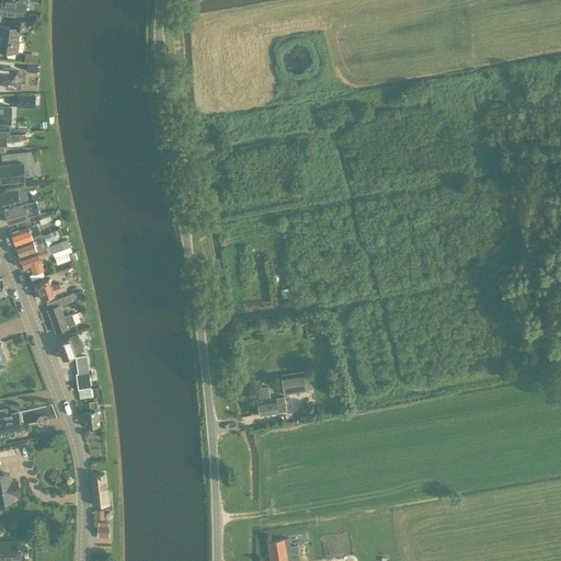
[(7,0),(1,0),(0,9),(0,13),(13,15),(23,16),(24,2),(29,3),(27,0),(15,0),(16,1),(7,0)]
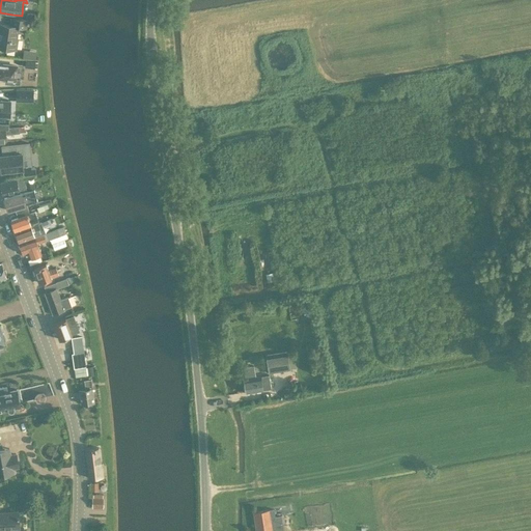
[(0,32),(1,32),(0,36),(0,47),(17,50),(18,38),(17,38),(19,27),(26,28),(27,21),(14,19),(12,26),(0,24),(0,25),(0,32)]
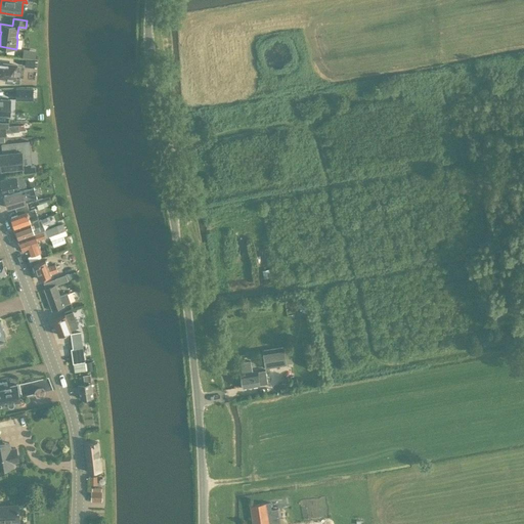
[(0,63),(0,77),(5,78),(5,82),(13,83),(20,84),(23,68),(16,67),(16,66),(0,63)]
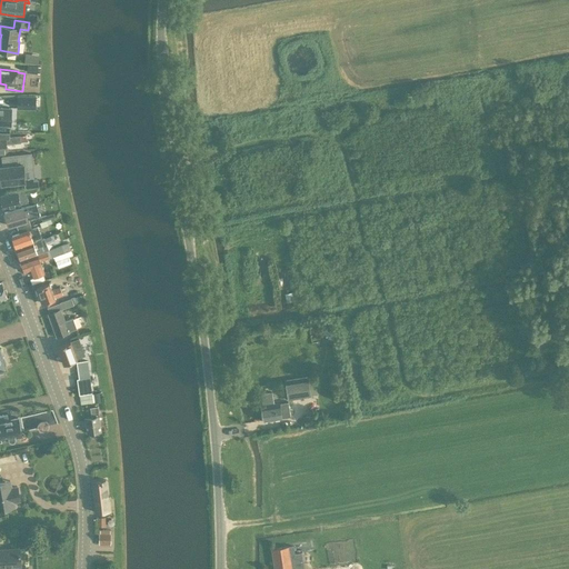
[(18,97),(18,108),(36,109),(36,97),(18,97)]
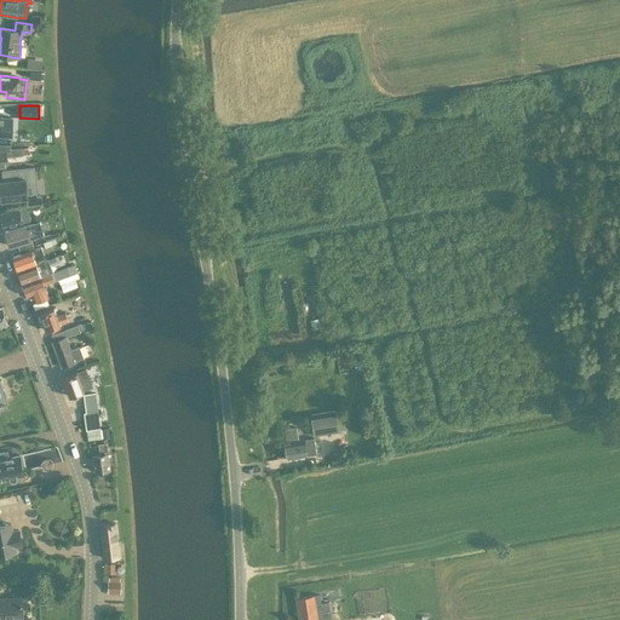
[(12,118),(0,116),(0,136),(11,136),(12,118)]
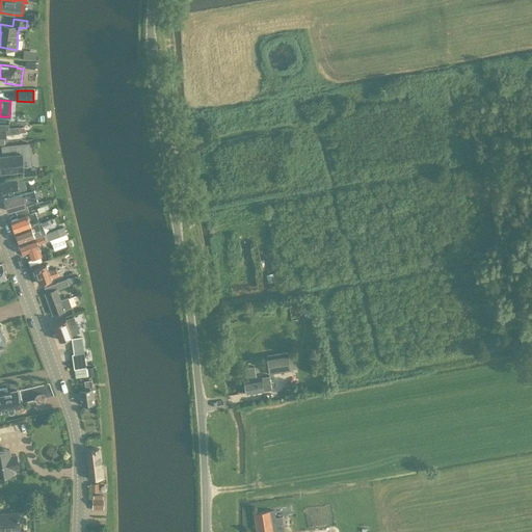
[(25,132),(24,127),(19,127),(9,128),(8,124),(0,124),(0,142),(6,142),(6,135),(20,133),(25,132)]
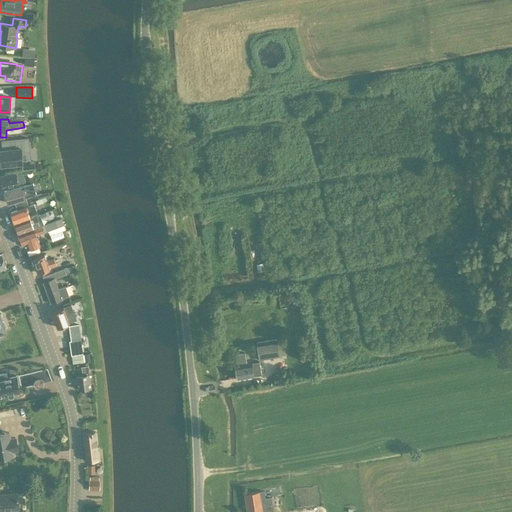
[(0,163),(0,164),(1,166),(9,165),(10,167),(16,166),(16,164),(22,163),(23,163),(21,150),(29,149),(28,138),(2,141),(3,154),(0,154),(0,163)]
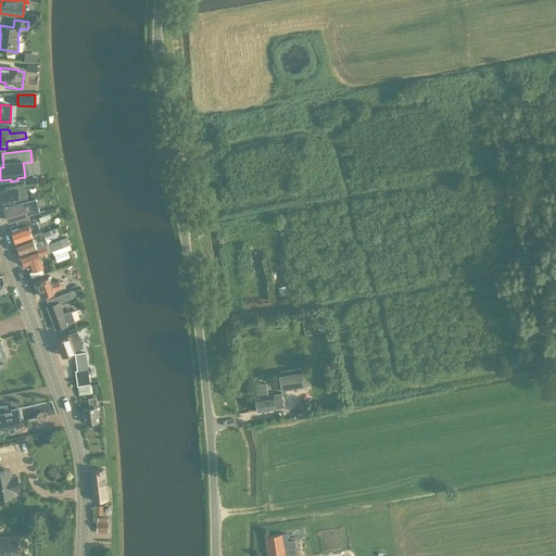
[(25,177),(24,177),(24,185),(38,182),(37,176),(34,176),(25,177)]
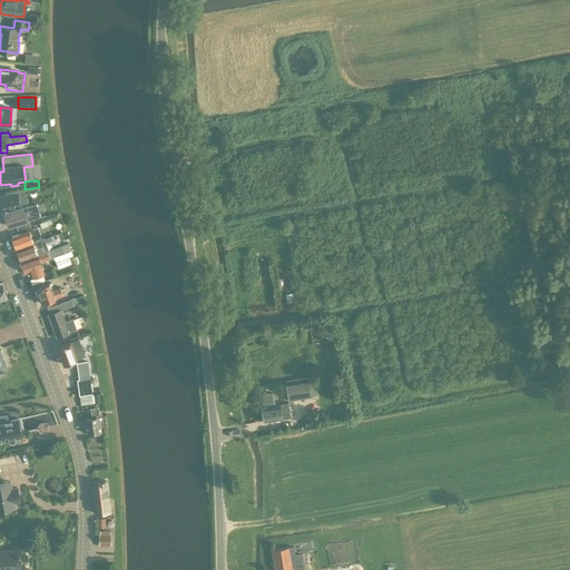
[(18,193),(0,197),(3,209),(28,203),(26,192),(18,193)]
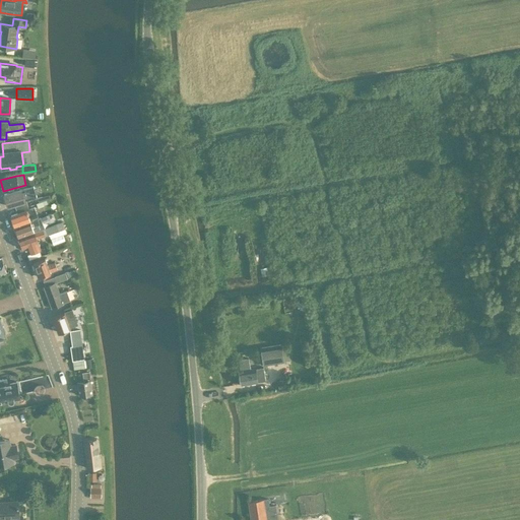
[(22,189),(4,195),(8,206),(14,204),(16,210),(28,206),(26,200),(25,201),(25,200),(38,197),(34,186),(22,190),(22,189)]
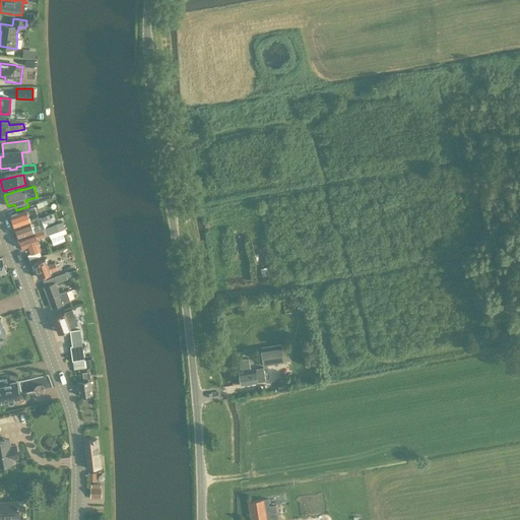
[(17,213),(11,215),(15,226),(30,221),(39,218),(35,207),(29,209),(28,206),(16,210),(17,213)]
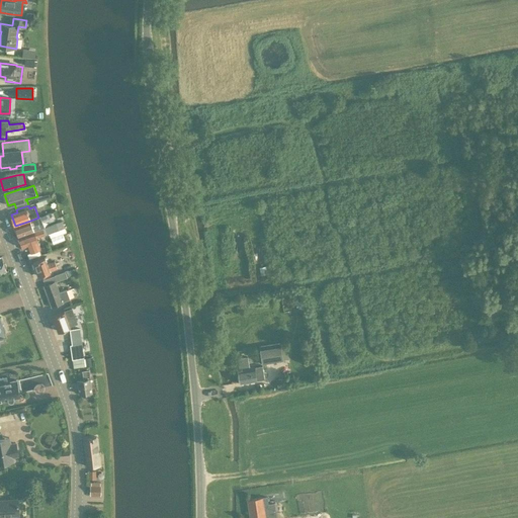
[(30,221),(15,226),(19,237),(34,231),(45,227),(42,223),(40,217),(38,218),(30,221)]
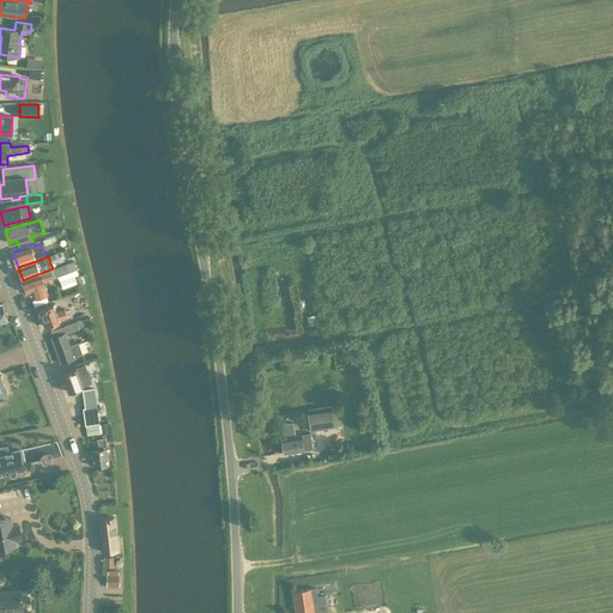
[(41,273),(23,280),(28,293),(32,291),(35,298),(48,293),(44,286),(46,286),(43,281),(54,278),(59,277),(68,272),(74,271),(71,262),(66,265),(50,271),(41,274),(41,273)]
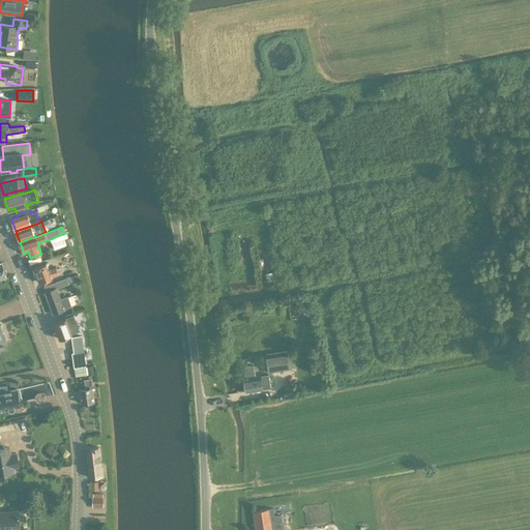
[(46,263),(34,267),(39,283),(52,278),(51,276),(58,274),(56,268),(56,267),(49,270),(46,263)]
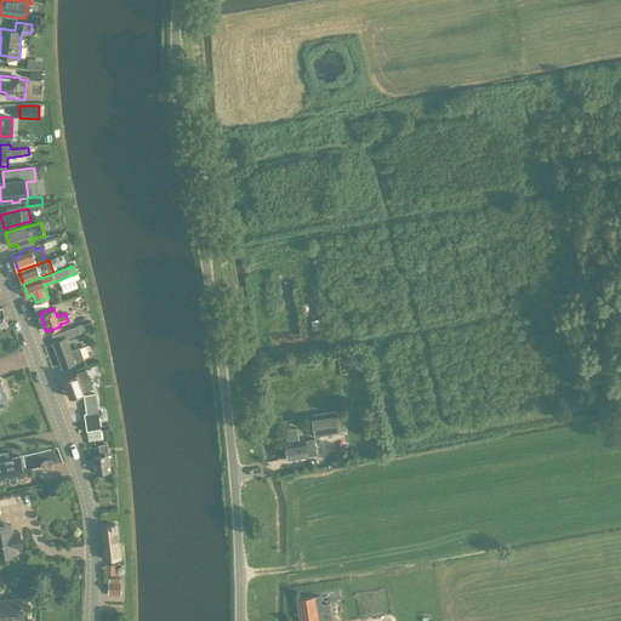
[(323,319),(311,322),(313,330),(325,328),(323,319)]
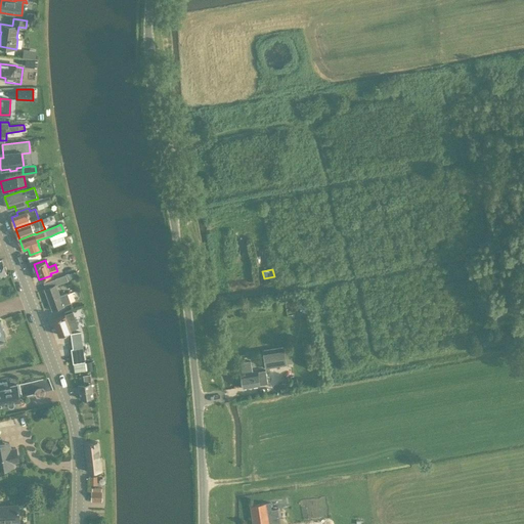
[(52,309),(62,306),(71,303),(68,293),(59,296),(55,286),(68,280),(66,275),(55,279),(44,284),(46,290),(45,290),(52,309)]
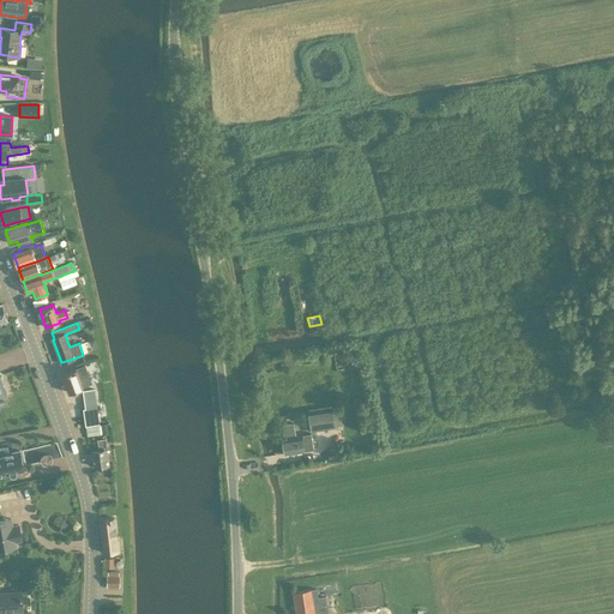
[(85,366),(62,374),(70,393),(83,387),(83,386),(91,384),(85,366)]
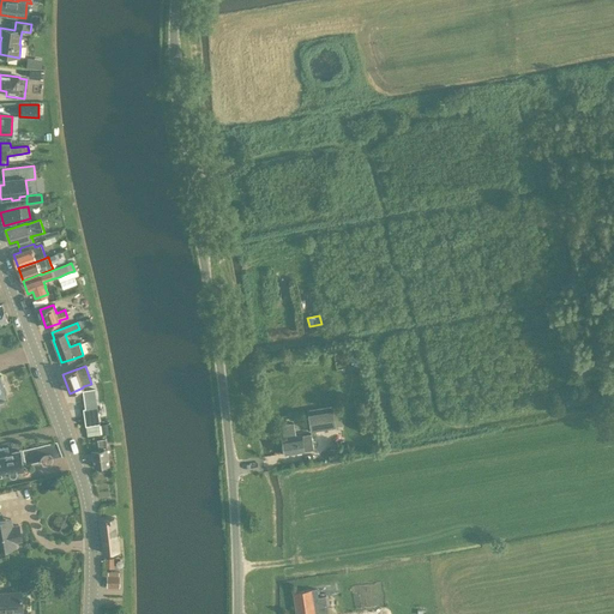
[(94,390),(83,391),(85,409),(83,409),(85,426),(98,425),(94,390)]
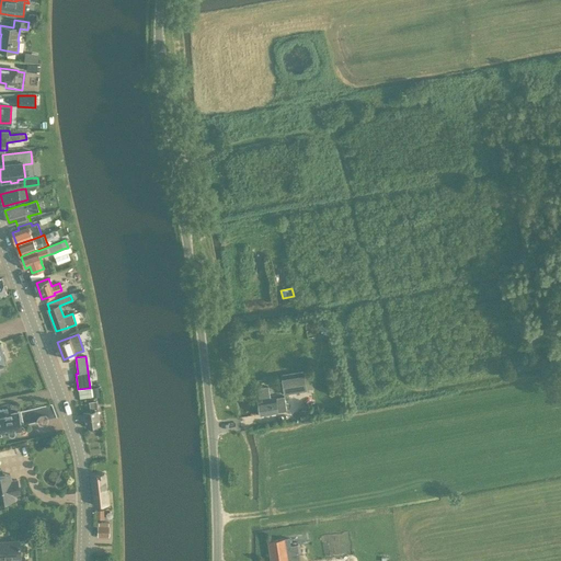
[(285,393),(307,390),(304,371),(282,376),(285,393)]
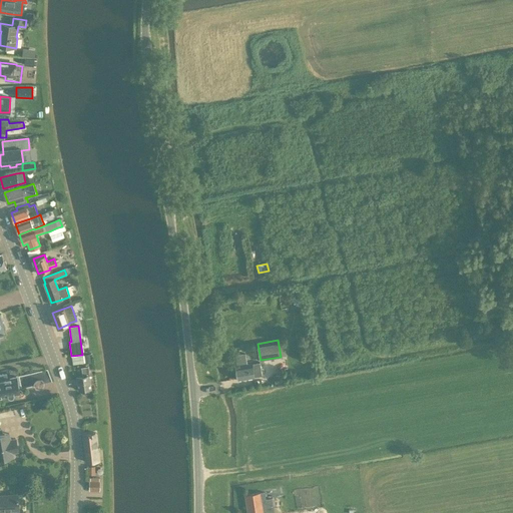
[(83,356),(72,358),(73,365),(84,363),(83,356)]
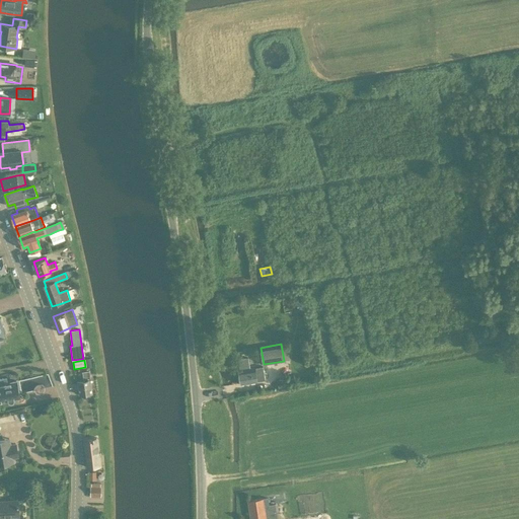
[(266,380),(263,366),(261,367),(238,370),(241,383),(257,381),(266,380)]
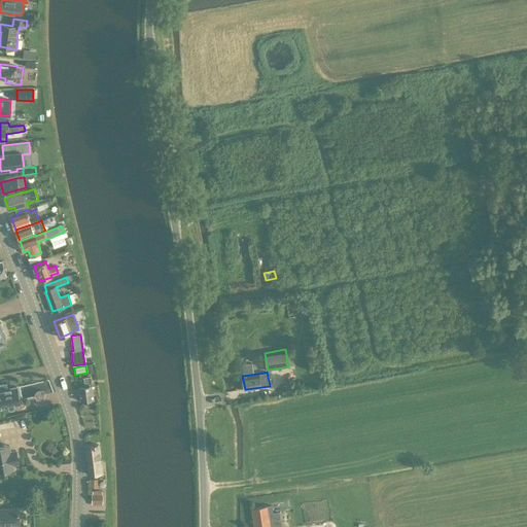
[(86,386),(78,387),(80,400),(94,398),(91,377),(85,378),(86,386)]
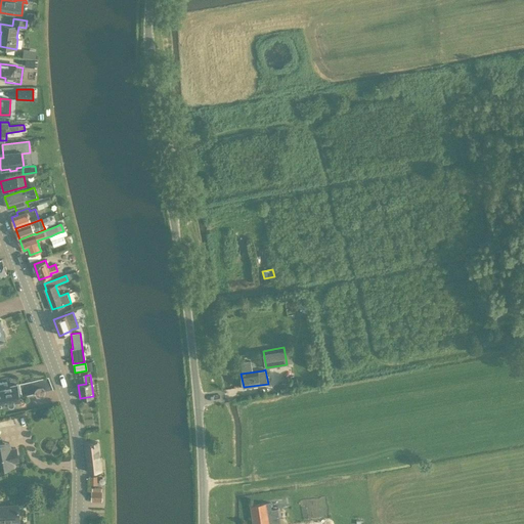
[(0,404),(8,403),(8,404),(9,404),(9,405),(10,405),(10,406),(11,406),(12,406),(12,405),(13,405),(13,404),(14,404),(14,403),(14,402),(19,401),(19,399),(18,395),(16,384),(7,386),(6,381),(0,382),(0,404)]
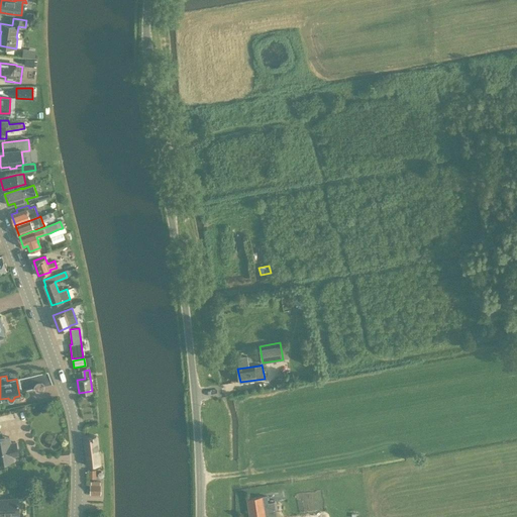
[(87,466),(99,464),(96,436),(84,437),(87,466)]
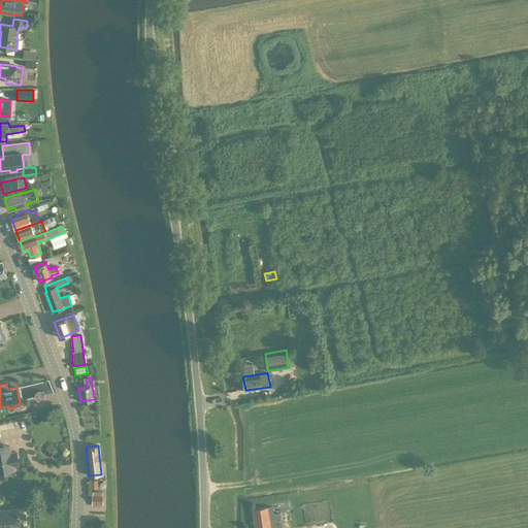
[(0,473),(11,472),(10,468),(17,467),(15,455),(9,456),(9,450),(0,450),(0,473)]
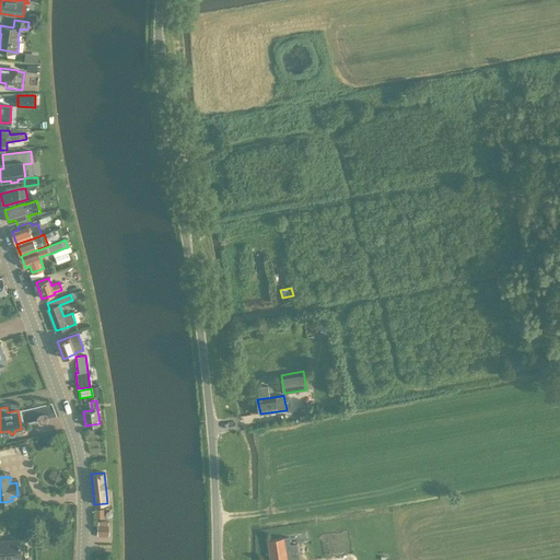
[(289,537),(267,540),(270,559),(299,559),(296,544),(290,545),(289,537)]
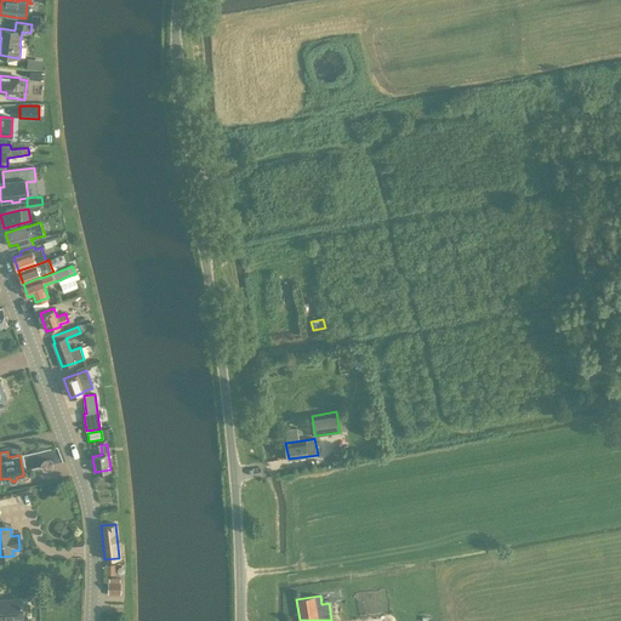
[(22,598),(0,598),(0,620),(13,620),(13,617),(23,617),(22,598)]
